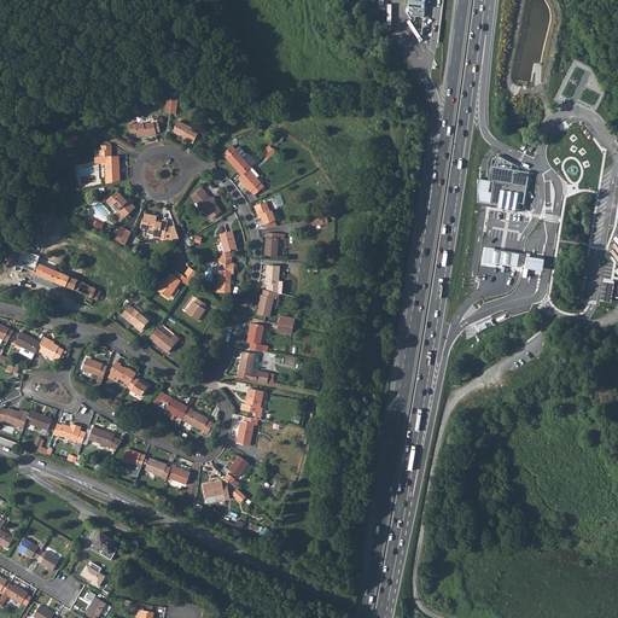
[(424,17),(425,0),(408,0),(408,11),(412,16),(424,17)]
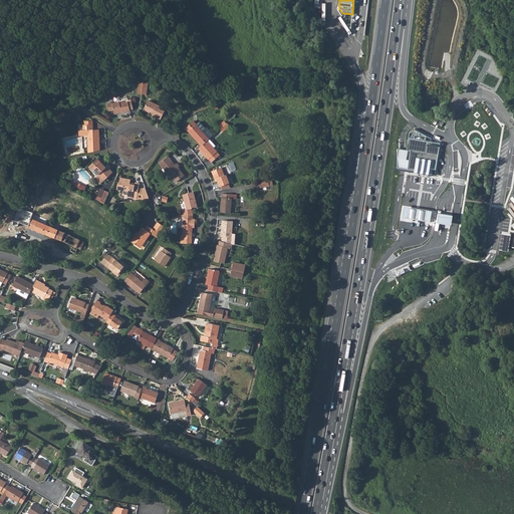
[(151,113),(158,116),(157,117),(161,119),(166,109),(148,100),(144,109),(151,113)]
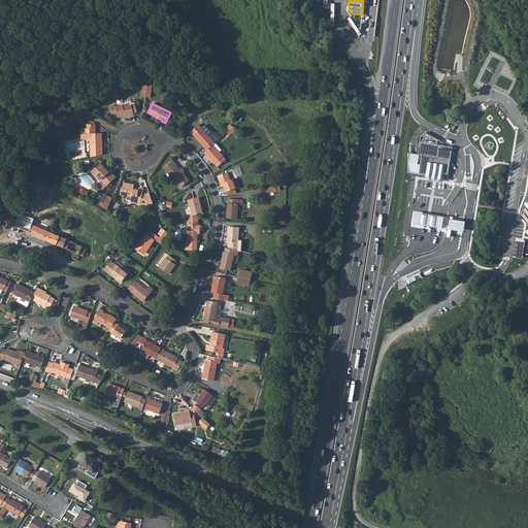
[(117,116),(124,113),(125,116),(133,113),(133,112),(136,112),(135,104),(131,105),(131,104),(123,106),(123,105),(114,107),(113,105),(109,106),(111,113),(116,112),(117,116)]
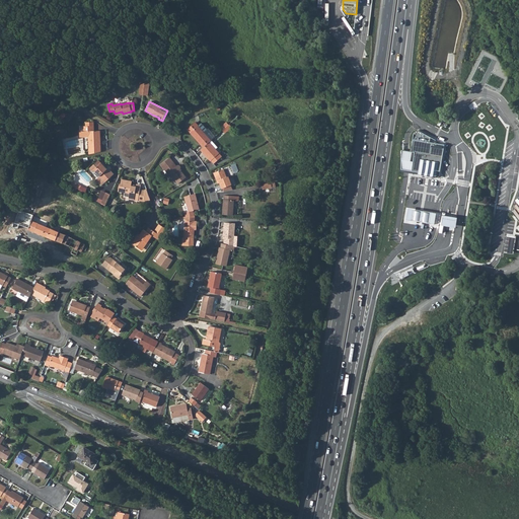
[(203,147),(209,142),(211,140),(198,125),(190,133),(203,147)]
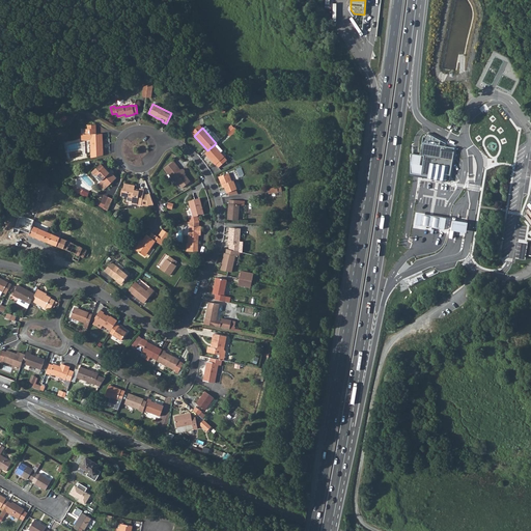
[(91,158),(103,155),(102,134),(95,134),(95,129),(88,129),(84,129),(84,134),(81,134),(81,140),(90,139),(91,158)]
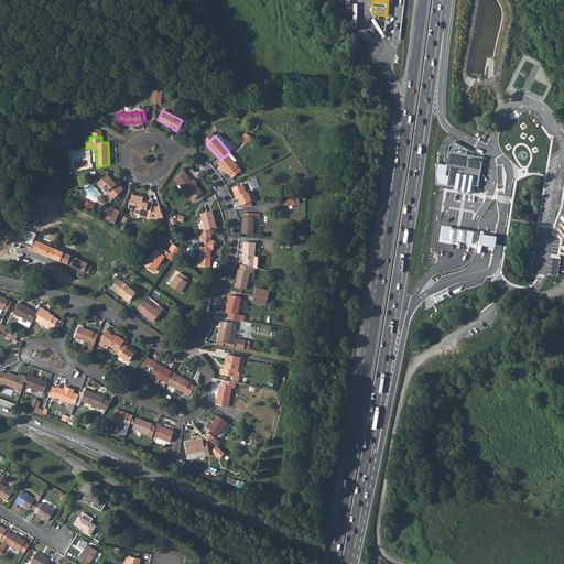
[(454,142),(451,145),(448,165),(442,164),(435,164),(436,185),(442,186),(477,191),(481,158),(466,155),(467,150),(454,142)]
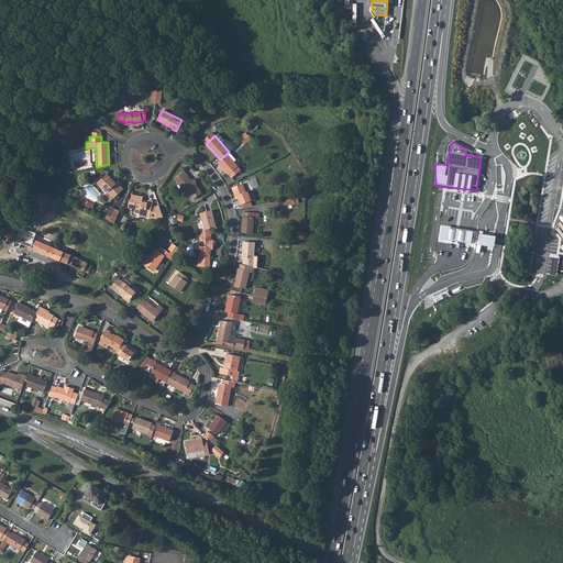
[(229,152),(227,154),(233,162),(235,159),(229,152)]
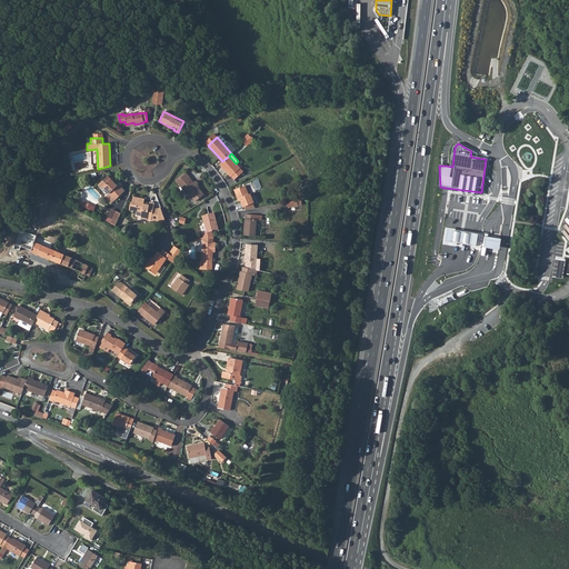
[(219,165),(230,177),(231,176),(235,180),(243,171),(240,168),(236,163),(229,156),(222,161),(219,165)]
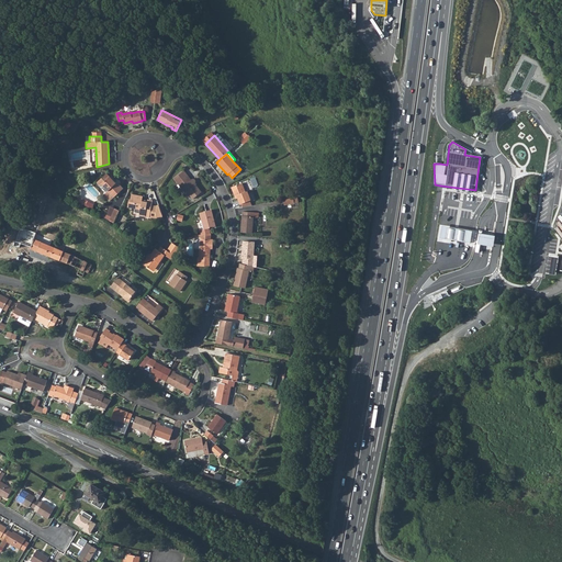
[(179,184),(181,182),(184,186),(183,187),(186,190),(193,199),(201,192),(194,183),(195,182),(195,181),(194,180),(193,179),(192,179),(191,179),(183,170),(175,179),(179,184)]
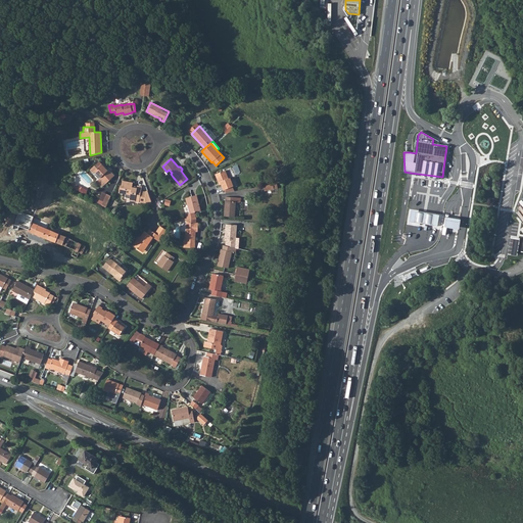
[(110,173),(99,161),(90,170),(93,173),(95,172),(100,178),(98,181),(97,182),(102,187),(106,184),(114,175),(111,172),(110,173)]
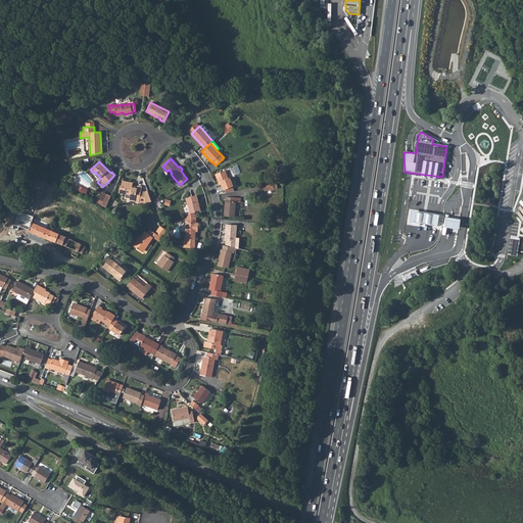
[(219,183),(220,182),(221,184),(222,186),(224,190),(233,187),(233,186),(230,178),(228,178),(225,170),(215,174),(219,183)]
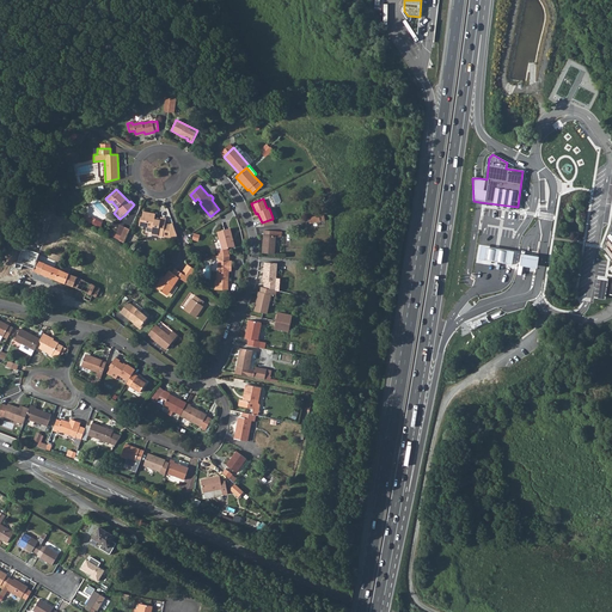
[(155,214),(144,212),(142,218),(141,216),(139,226),(147,227),(146,230),(147,232),(152,232),(152,234),(163,237),(165,225),(166,218),(161,218),(160,220),(154,219),(155,218),(155,214)]
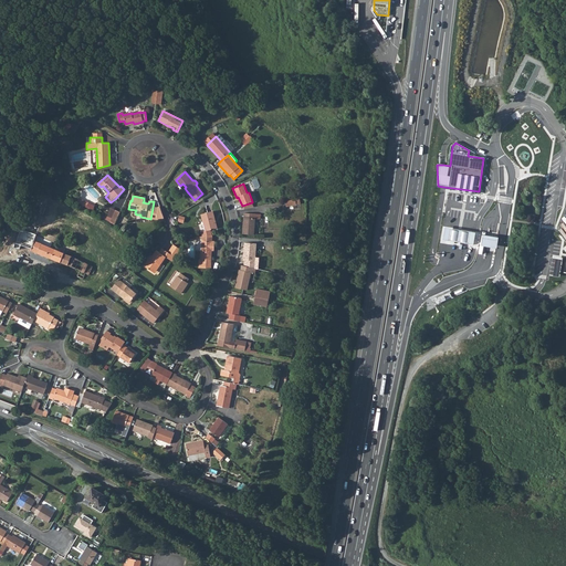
[(80,197),(76,201),(80,203),(83,205),(86,207),(88,202),(80,197)]
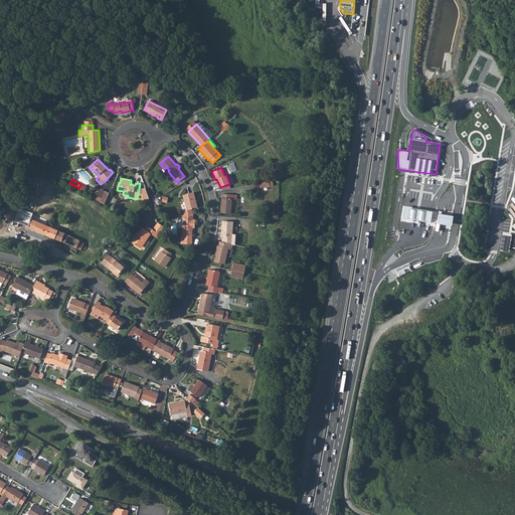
[(141,189),(141,193),(142,193),(144,200),(150,197),(146,188),(141,189)]
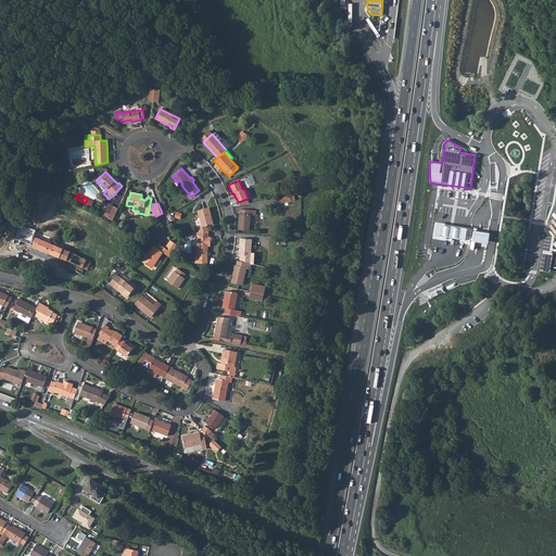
[(109,217),(113,220),(118,209),(114,206),(109,217)]
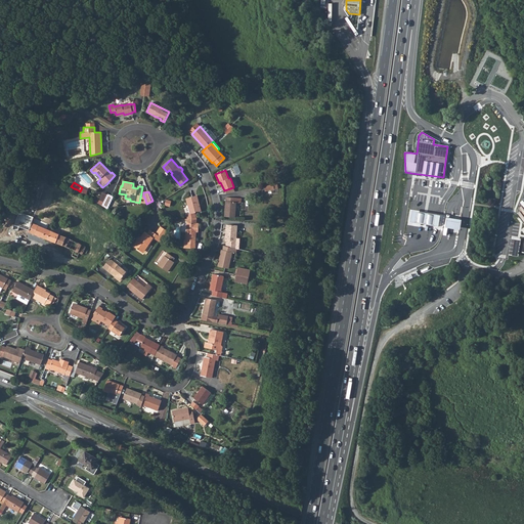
[(190,214),(187,215),(188,218),(197,217),(194,213),(200,211),(199,204),(200,204),(198,195),(186,199),(190,214)]
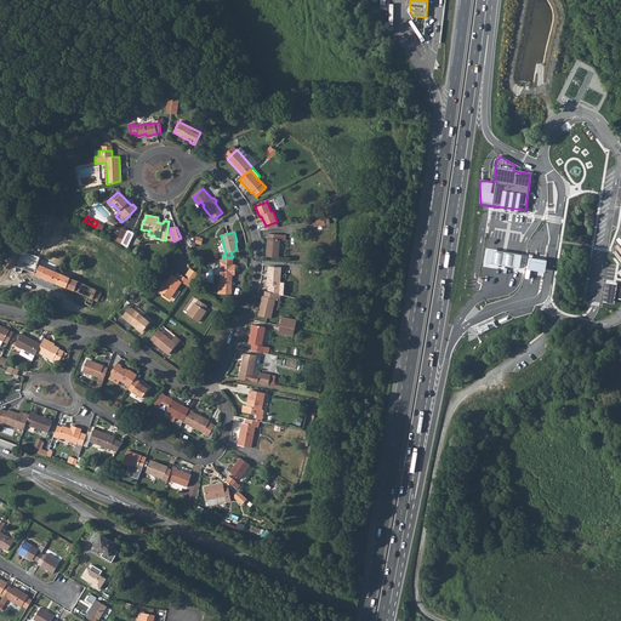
[(285,240),(286,235),(267,233),(266,256),(279,257),(280,240),(285,240)]
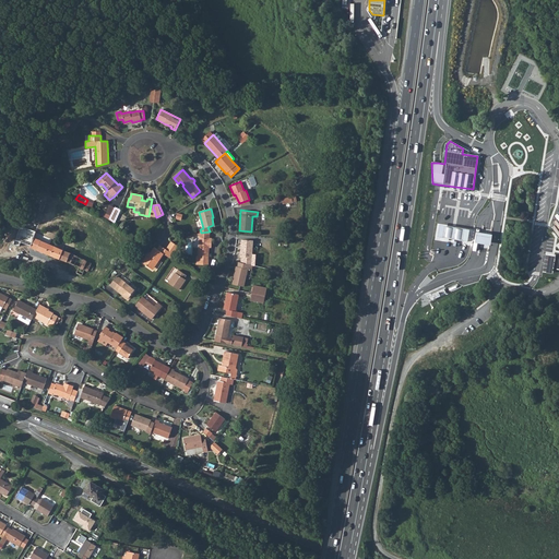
[(19,232),(34,237),(36,233),(36,232),(30,229),(24,227),(20,226),(19,232)]
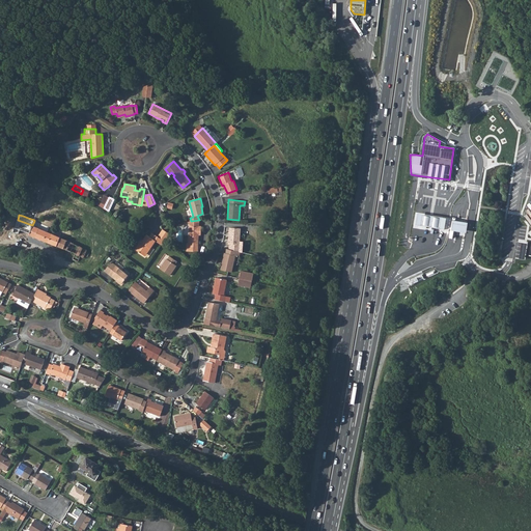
[(440,230),(444,230),(445,219),(442,219),(419,215),(417,215),(415,226),(417,226),(440,230)]
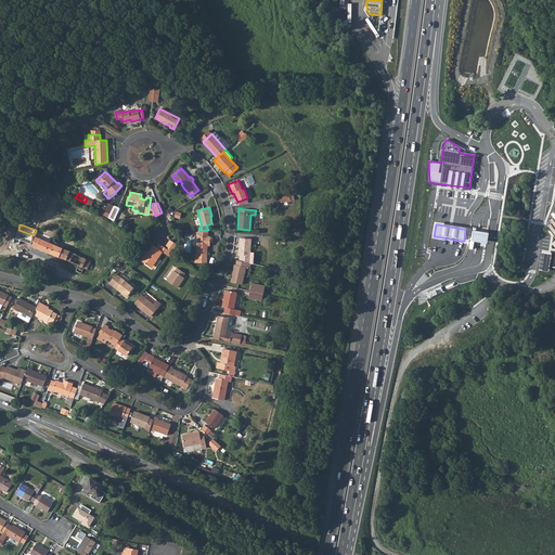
[(12,237),(15,239),(13,242),(13,243),(18,245),(21,241),(27,243),(27,244),(36,247),(50,253),(53,244),(55,241),(48,237),(47,241),(40,239),(34,235),(18,230),(17,230),(16,234),(13,233),(12,237)]
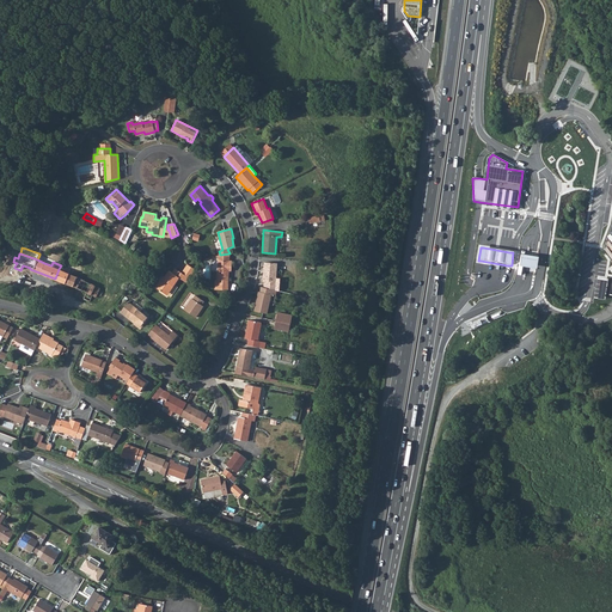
[(219,255),(218,280),(219,280),(219,285),(228,286),(228,271),(228,269),(231,269),(232,261),(228,261),(230,254),(220,255),(219,255)]
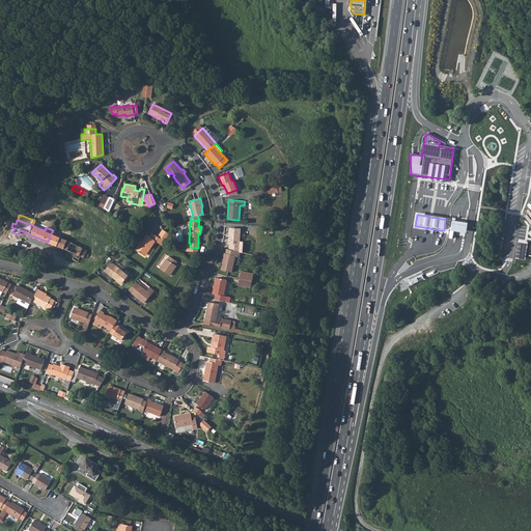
[(458,221),(452,220),(450,231),(456,232),(464,233),(466,222),(458,221)]
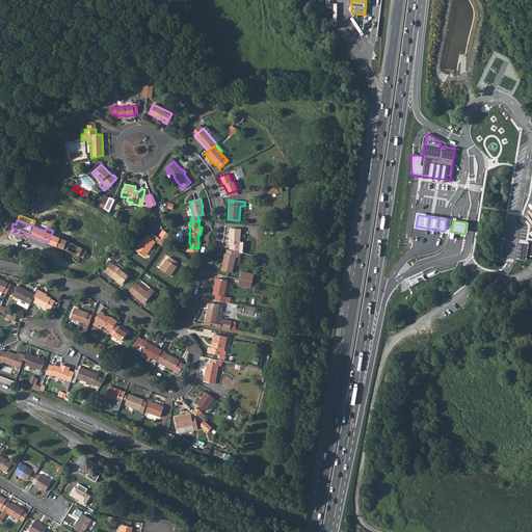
[(230,227),(229,244),(230,244),(230,249),(240,251),(242,253),(243,253),(243,242),(241,242),(241,236),(241,228),(230,227)]
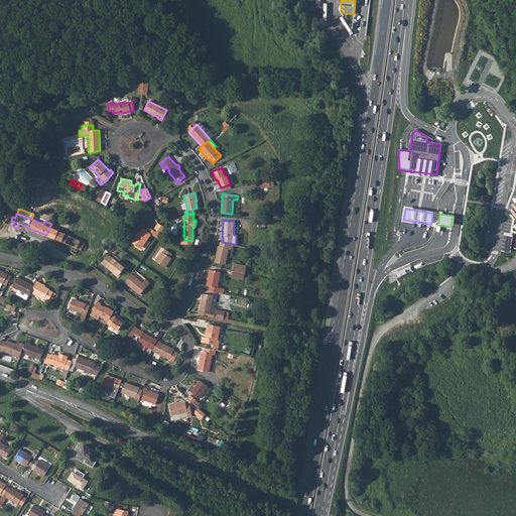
[(158,223),(153,230),(159,235),(164,227),(158,223)]
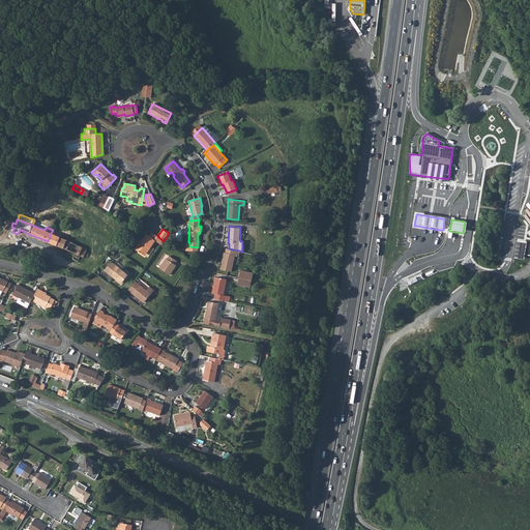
[(149,236),(155,240),(162,244),(164,241),(157,236),(152,232),(149,236)]
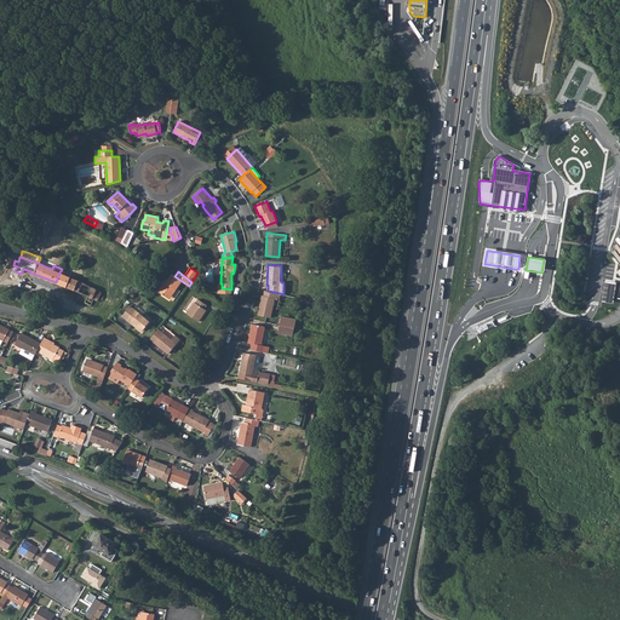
[(67,287),(87,296),(84,303),(91,306),(93,299),(97,302),(98,298),(102,300),(104,296),(101,294),(102,292),(70,277),(59,273),(56,282),(67,287)]
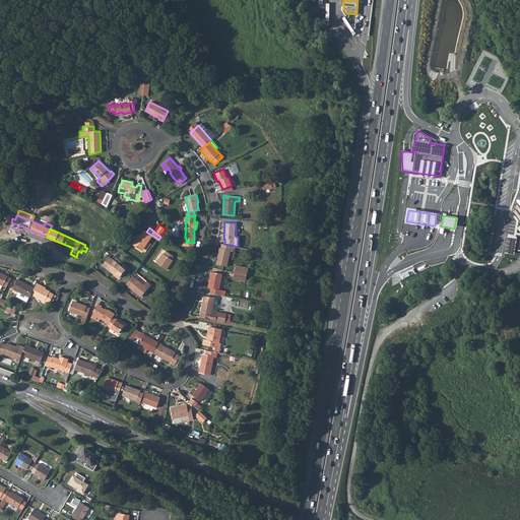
[(132,244),(140,250),(146,242),(147,243),(152,236),(146,232),(144,230),(140,235),(139,237),(138,236),(132,244)]
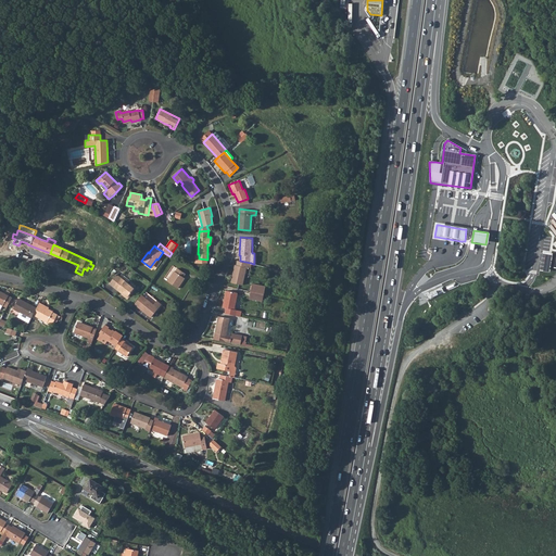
[(236,265),(231,282),(242,285),(247,267),(252,268),(253,264),(240,261),(238,261),(237,265),(236,265)]
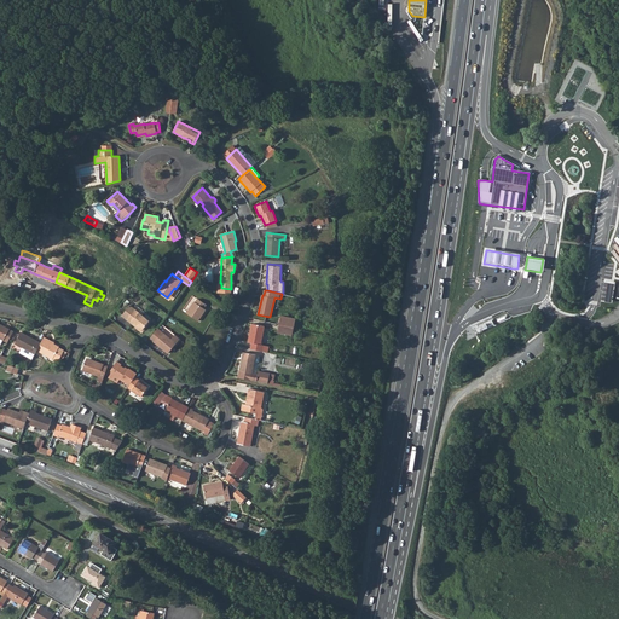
[(186,313),(197,322),(206,310),(203,308),(206,305),(198,299),(196,302),(195,301),(186,313)]
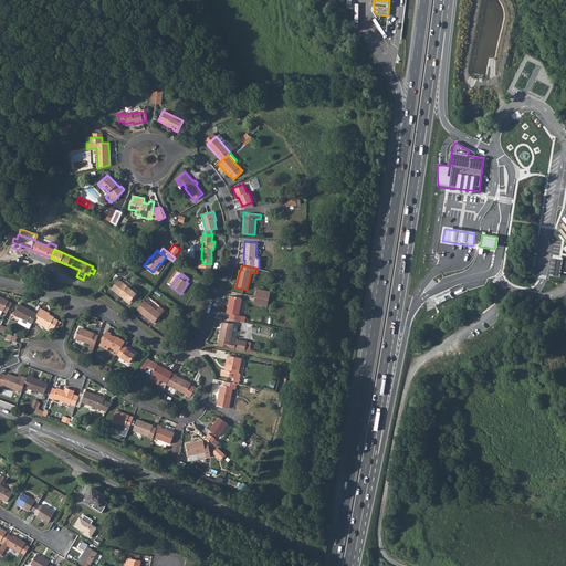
[(119,280),(111,289),(119,296),(121,294),(129,302),(137,294),(119,280)]
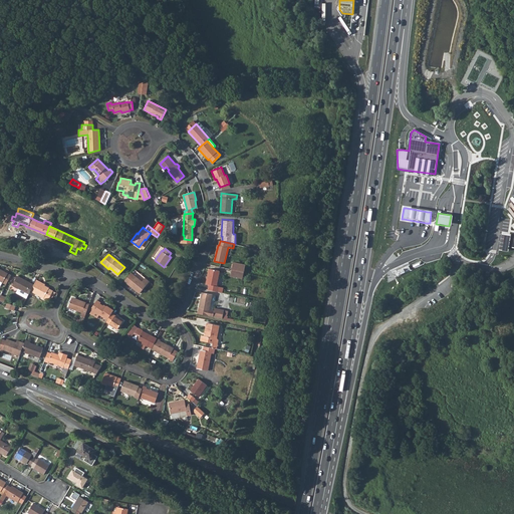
[(234,262),(232,269),(244,271),(246,265),(234,262)]
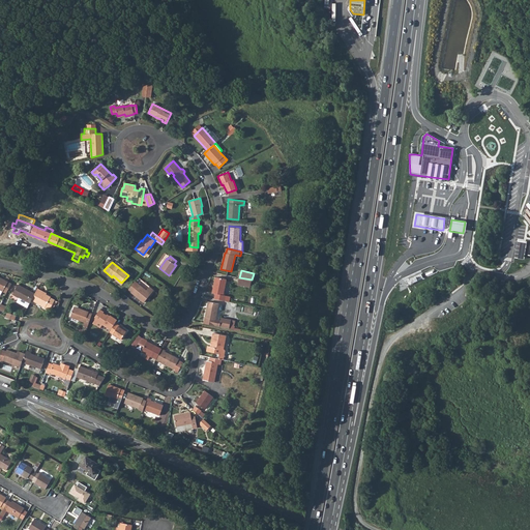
[(6,294),(11,284),(0,276),(0,295),(1,296),(3,292),(6,294)]
